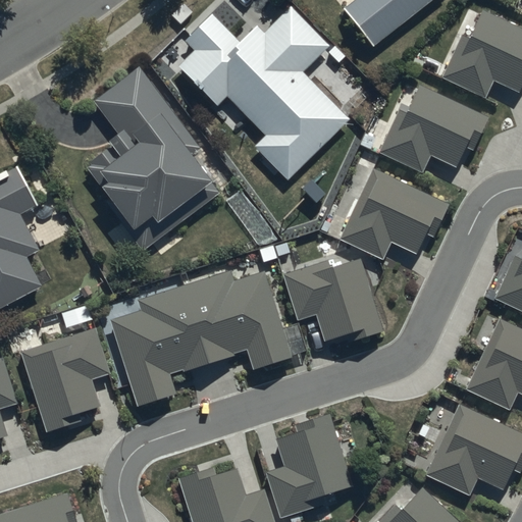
[(431,0),(357,0),(347,8),(374,45),(431,0)]
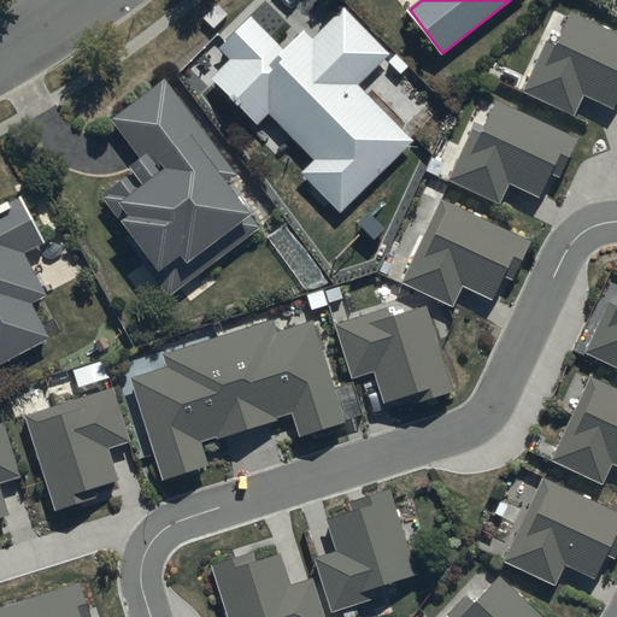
[(300,177),(338,216),(415,141),(362,86),(394,57),(341,1),(286,54),(252,19),(201,68),(257,127),(269,116),(315,163),(300,177)]
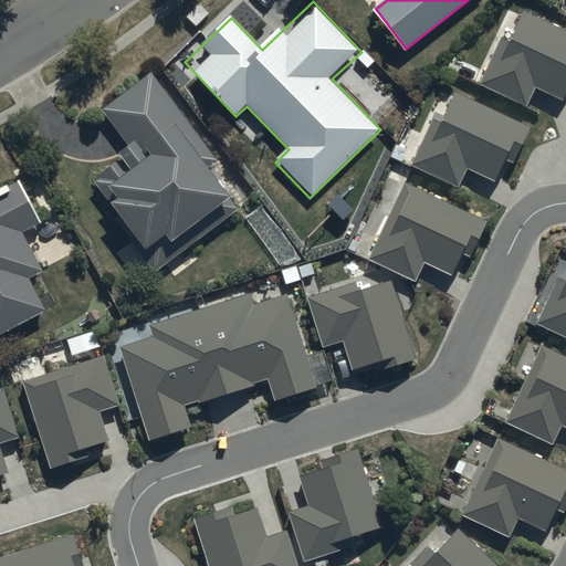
[(565,32),(519,10),(482,87),(527,106),(537,86),(565,100),(565,32)]
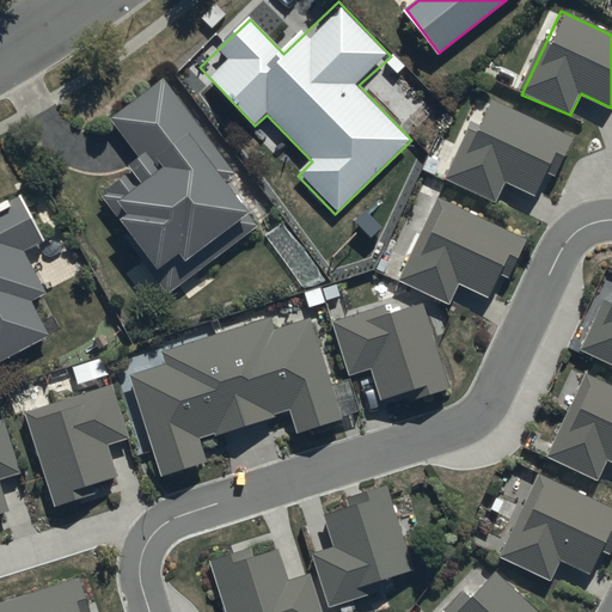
[(263,215),(161,80),(110,120),(145,166),(99,201),(165,288),(263,215)]
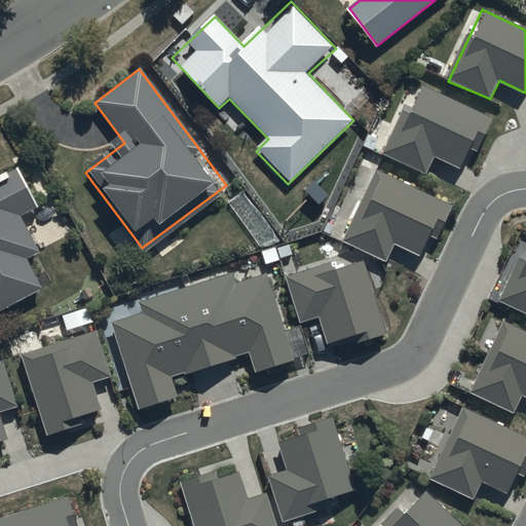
[(492,120),(415,83),(381,154),(423,175),(433,156),(467,173),(492,120)]
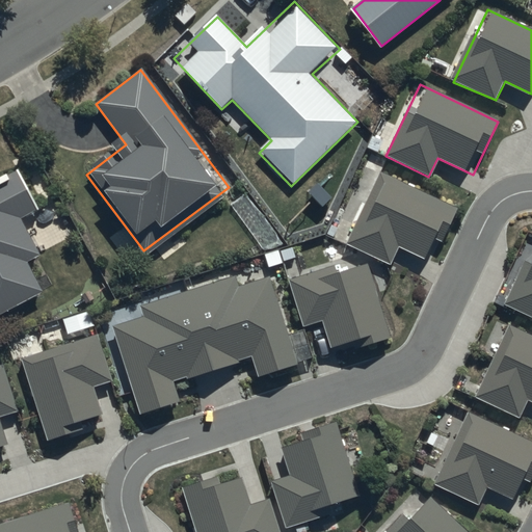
[(0,315),(43,294),(27,263),(42,257),(22,218),(40,209),(18,165),(0,173),(0,315)]
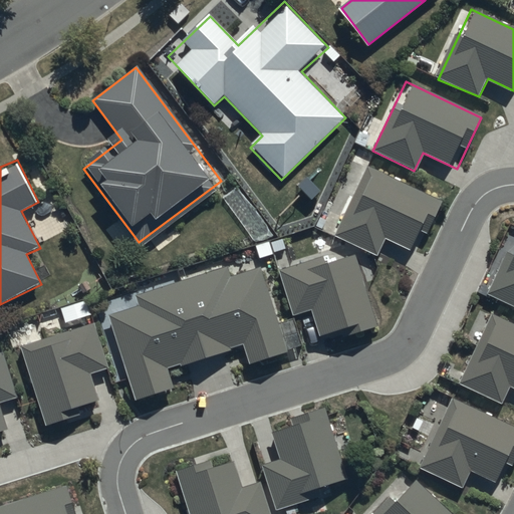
[(441,204),(365,168),(331,236),(373,256),(382,239),(417,255),(441,204)]
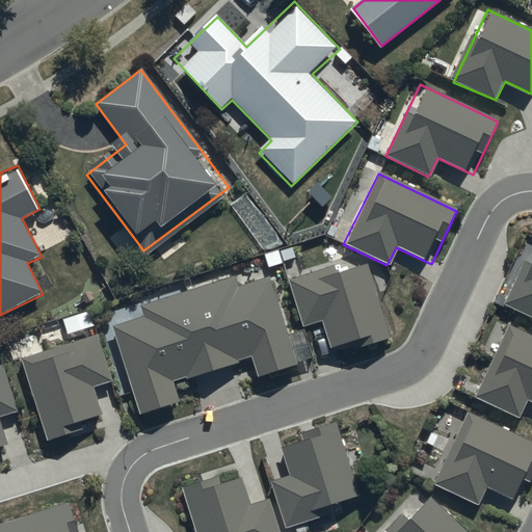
[(531,241),(503,303),(531,317),(531,241)]
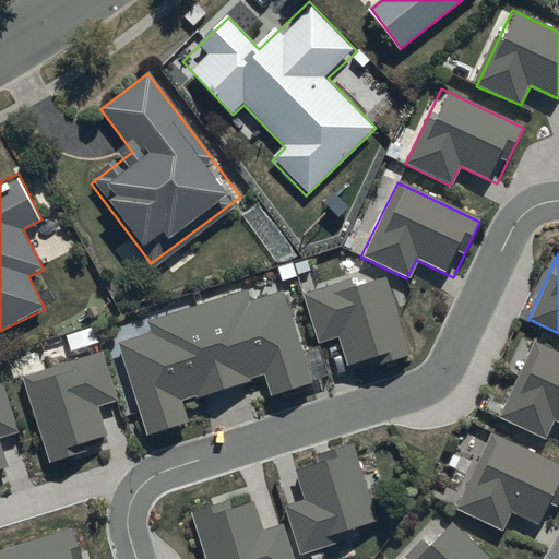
[(351,281),(305,295),(319,343),(340,336),(349,371),(412,353),(390,281),(354,287),(351,281)]
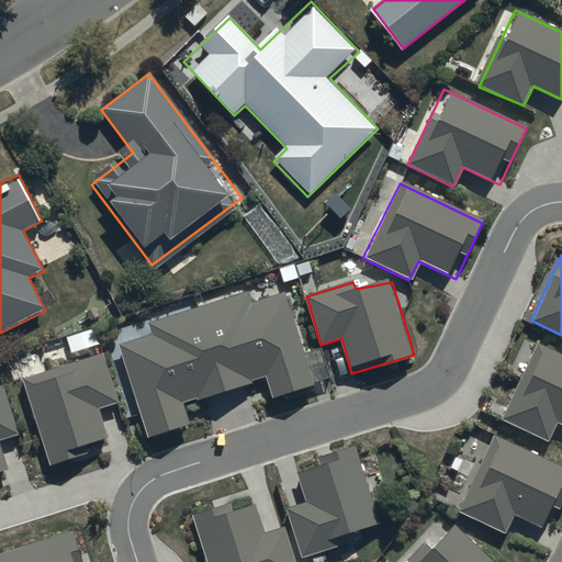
[(192,427),(183,406),(268,379),(274,401),(314,389),(283,292),(253,302),(249,291),(148,323),(153,336),(120,347),(149,440),(192,427)]
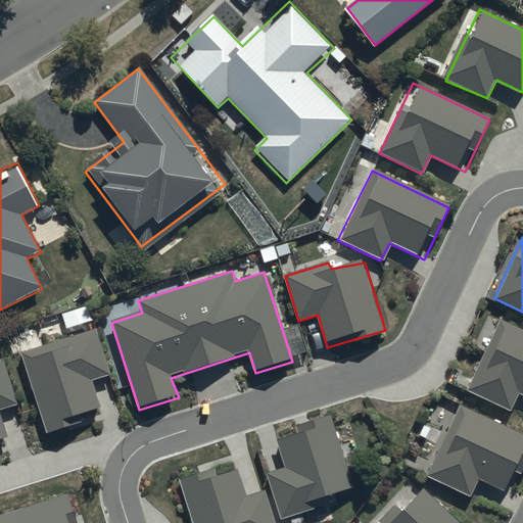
[(522,329),(502,320),(468,389),(511,410),(519,392),(522,393),(522,329)]
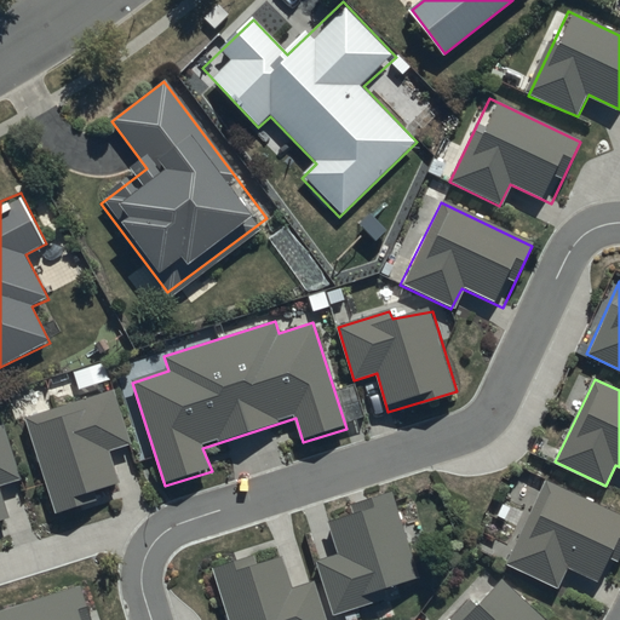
[(114,396),(26,424),(56,517),(122,497),(110,458),(132,452),(114,396)]
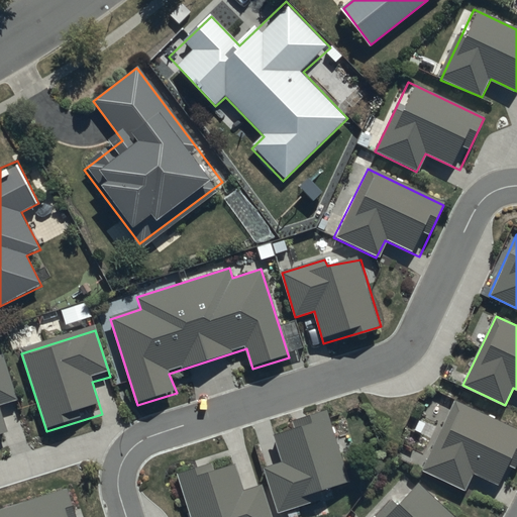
[(4,356),(0,356),(0,443),(11,440),(1,408),(19,403),(4,356)]
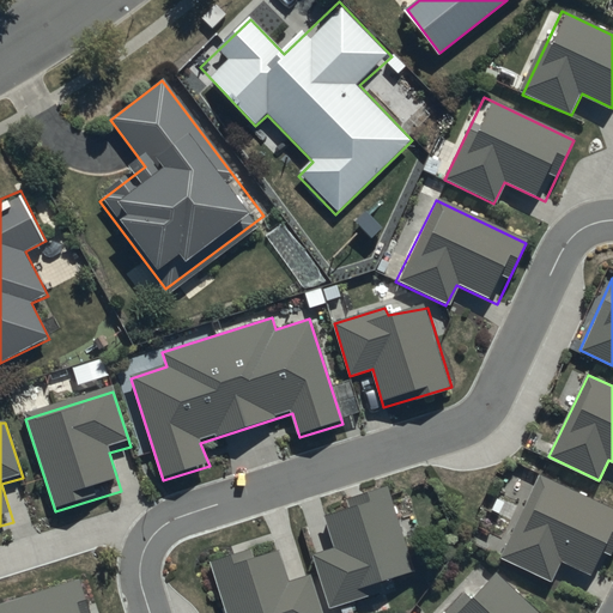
[(612,556),(612,511),(540,478),(501,559),(550,583),(560,562),(601,582),(612,556)]
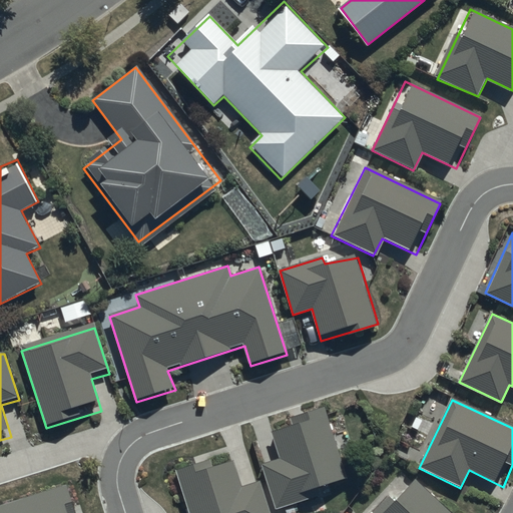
[(261,465),(274,507),(350,484),(328,410),(269,428),(278,460),(261,465)]
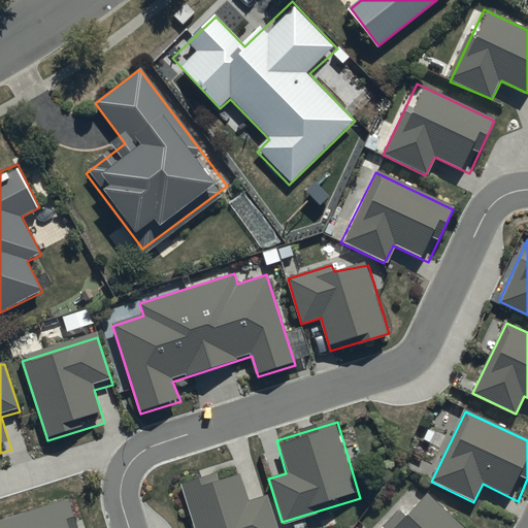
[(238,468),(180,485),(194,527),(277,527),(267,496),(249,502),(238,468)]
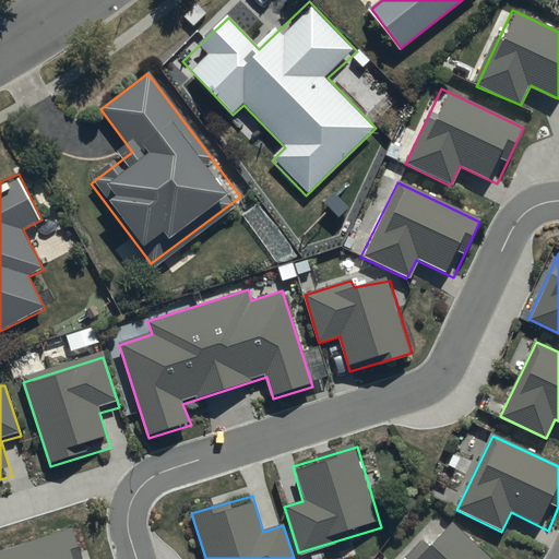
[(488,558),(448,521),(412,558),(488,558)]
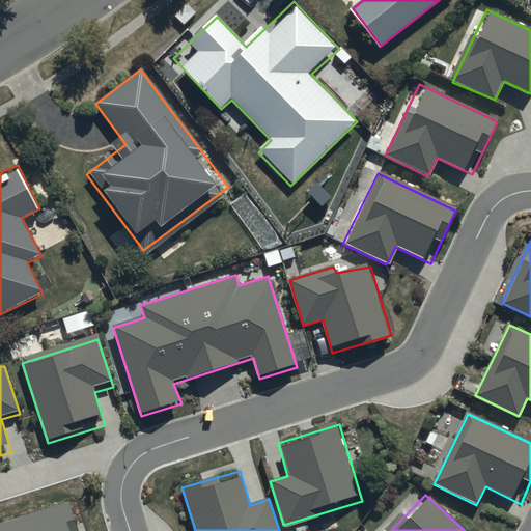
[(76,530),(68,504),(0,525),(0,530),(76,530)]
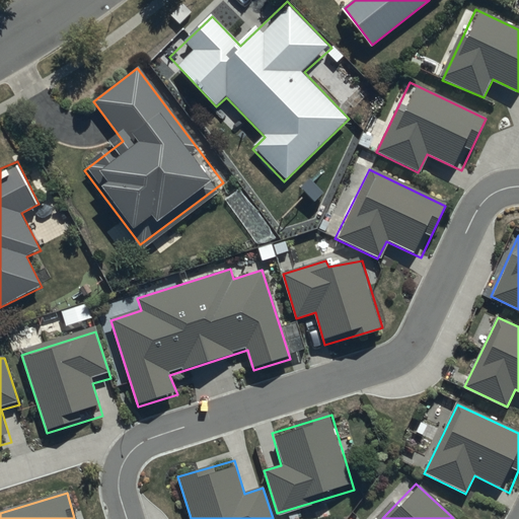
All buildings are outlined.
